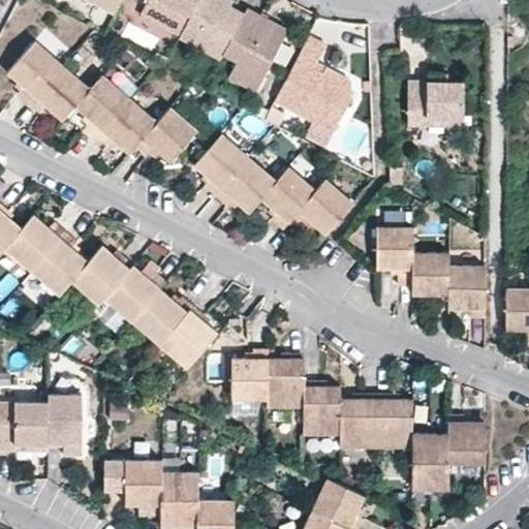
[(91,0),(115,12),(121,0),(91,0)]
